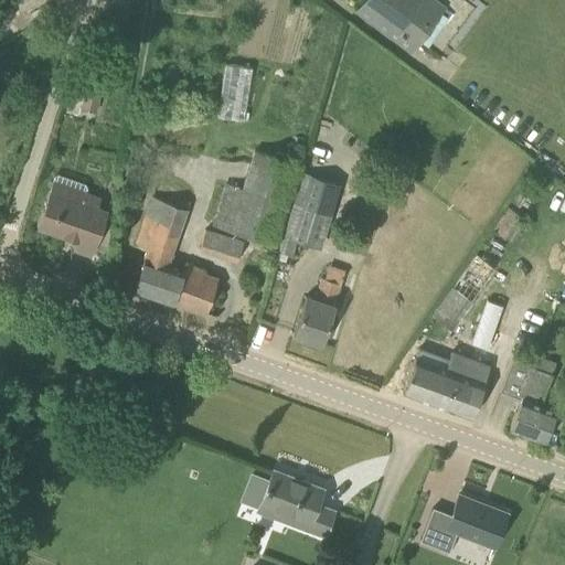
[(363,0),(356,10),(411,51),(444,7),(435,0),(363,0)]
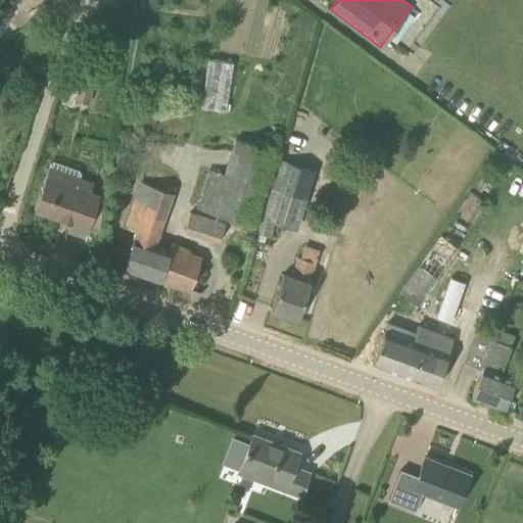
[(226,112),(234,63),(209,59),(201,107),(226,112)]
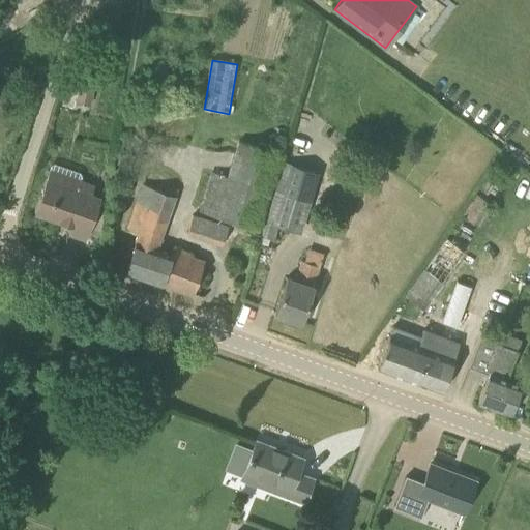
[(76,100),(89,104),(94,84),(81,81),(76,100)]
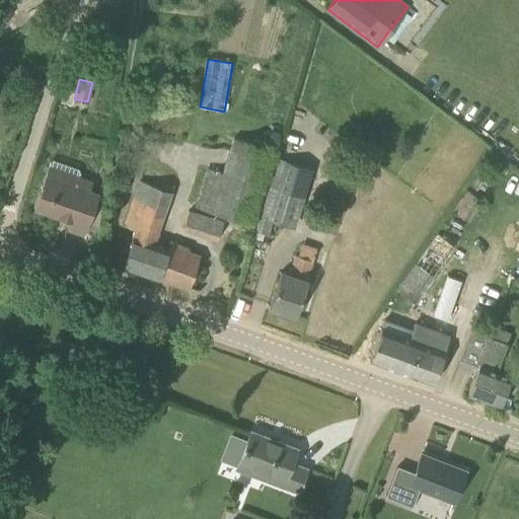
[(222,173),(210,169),(198,203),(244,220),(270,150),(235,138),(222,173)]
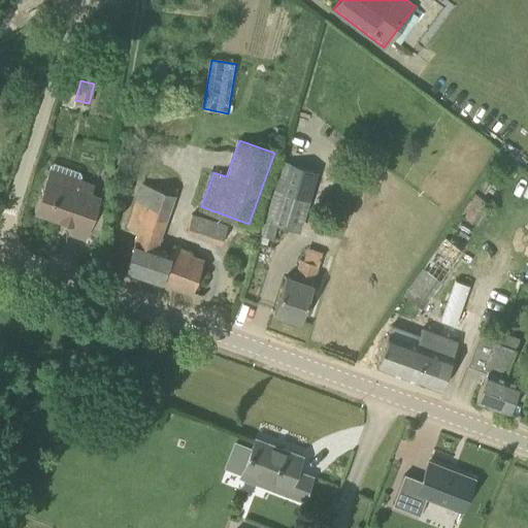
[(277,224),(300,231),(319,172),(284,161),(264,221),(277,225),(277,224)]
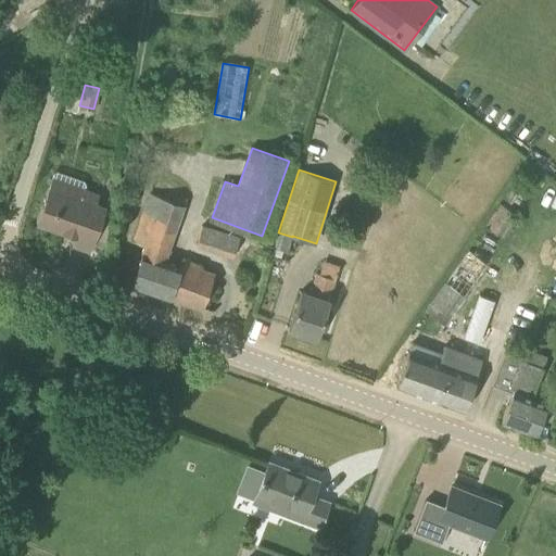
[(90,250),(98,229),(106,203),(98,201),(100,191),(86,187),(86,185),(84,179),(58,171),(53,173),(48,187),(36,222),(75,236),(72,243),(90,250)]
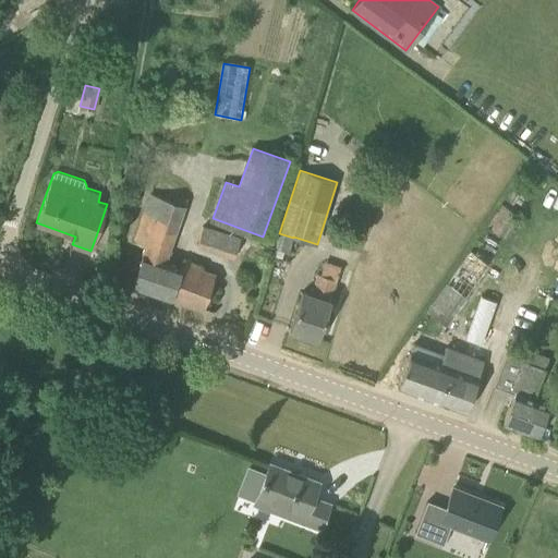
[(512,189),(506,199),(512,205),(520,193),(512,189)]
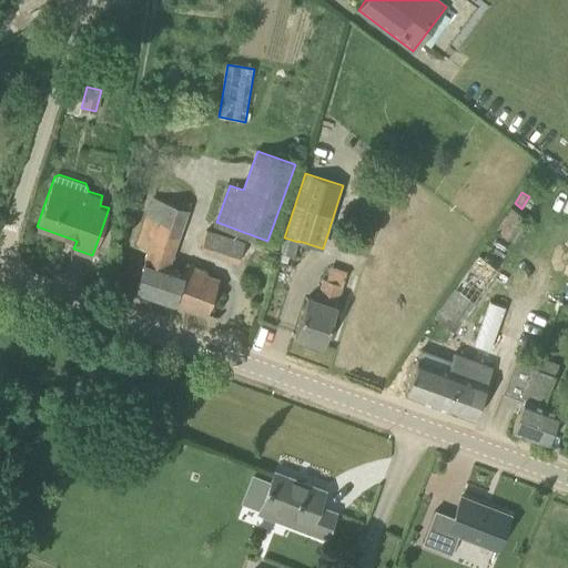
[(146,251),(133,291),(135,291),(172,303),(172,304),(174,304),(204,314),(212,287),(201,284),(205,273),(186,267),(184,273),(168,266),(188,210),(152,198),(135,246),(146,251)]
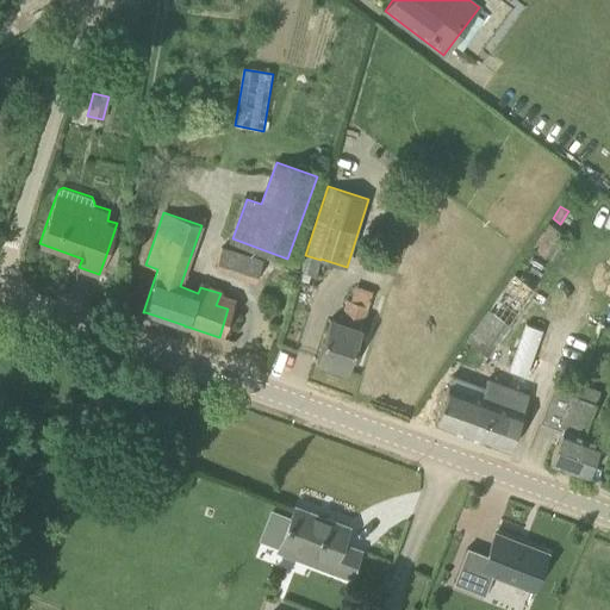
[(546,224),(530,247),(551,260),(566,237),(546,224)]
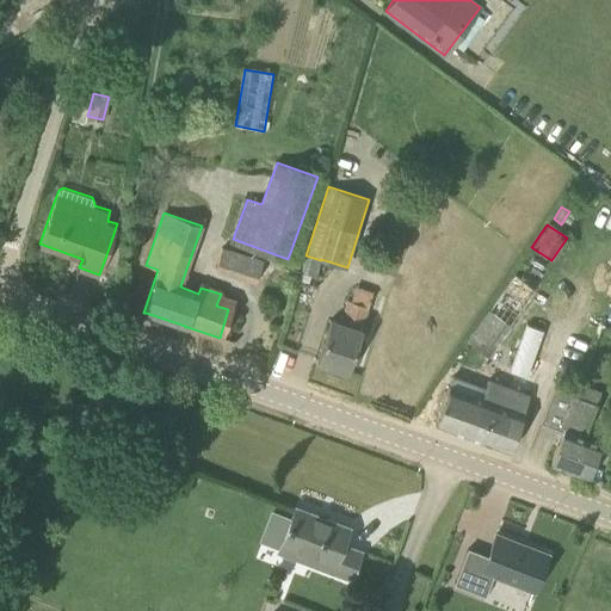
[(264,259),(223,245),(215,270),(255,284),(264,259)]
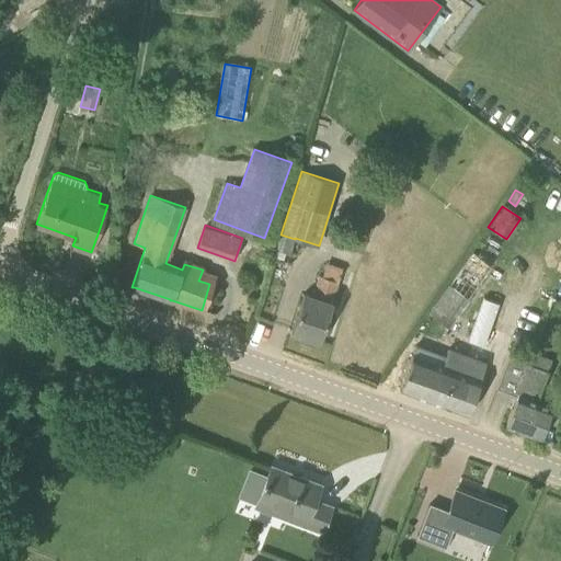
[(290,254),(295,239),(281,235),(276,250),(286,253),(290,254)]
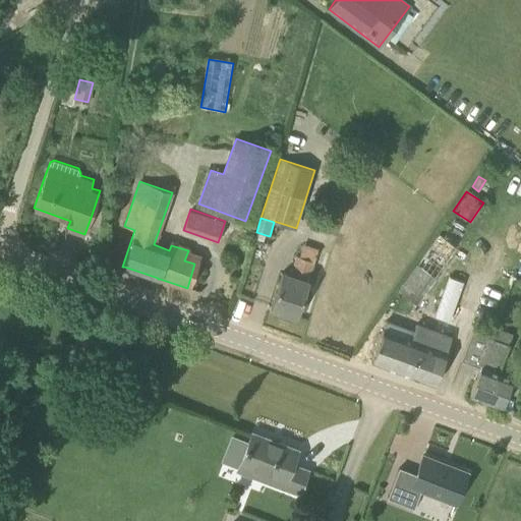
[(456,245),(440,233),(399,291),(416,302),(456,245)]
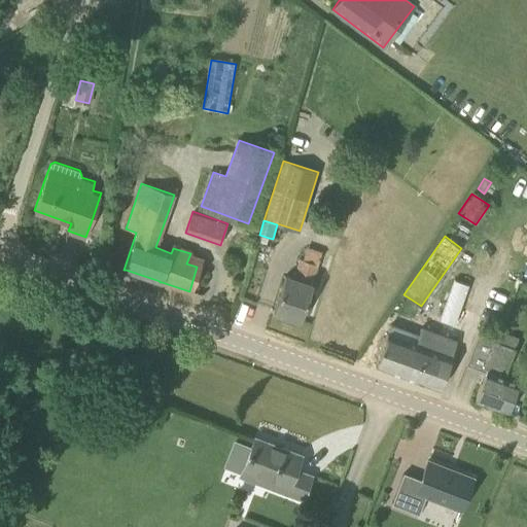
[(275,307),(274,310),(282,312),(300,318),(311,284),(317,265),(300,258),(292,278),(285,276),(275,307)]
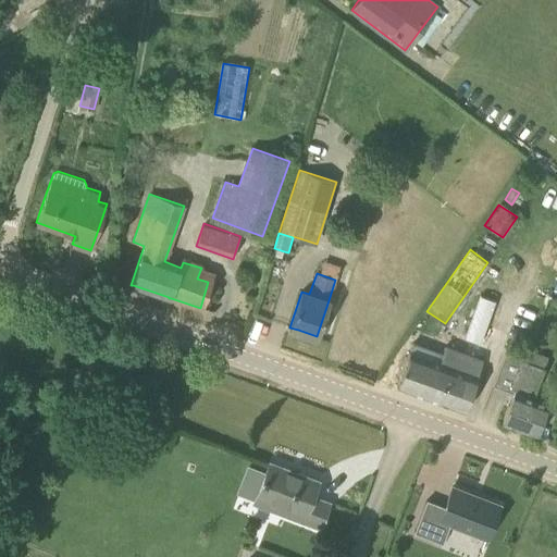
[(397,385),(465,410),(477,376),(482,360),(445,347),(438,362),(426,358),(430,349),(412,343),(410,351),(409,351),(397,385)]
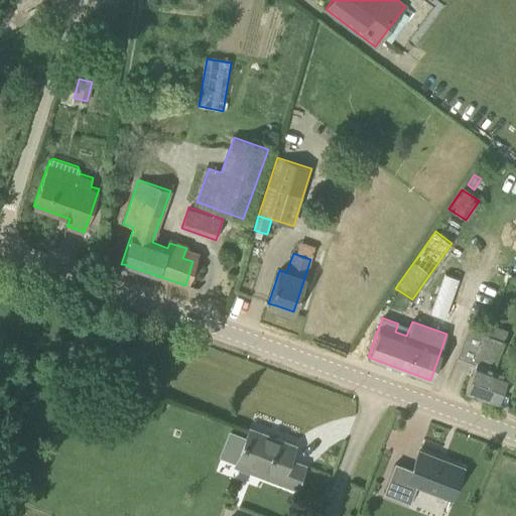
[(508,374),(493,368),(507,332),(490,326),(487,335),(468,327),(456,358),(475,365),(465,391),(497,403),(508,374)]
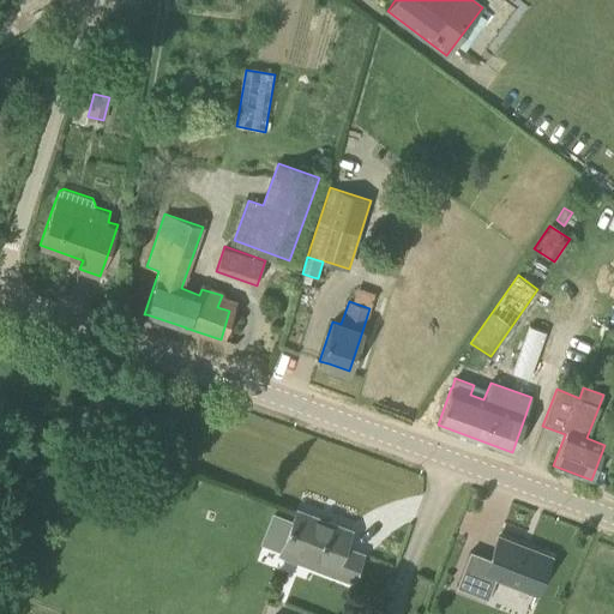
[(296,510),(283,546),(319,560),(315,567),(353,582),(362,554),(344,547),(350,530),(296,510)]
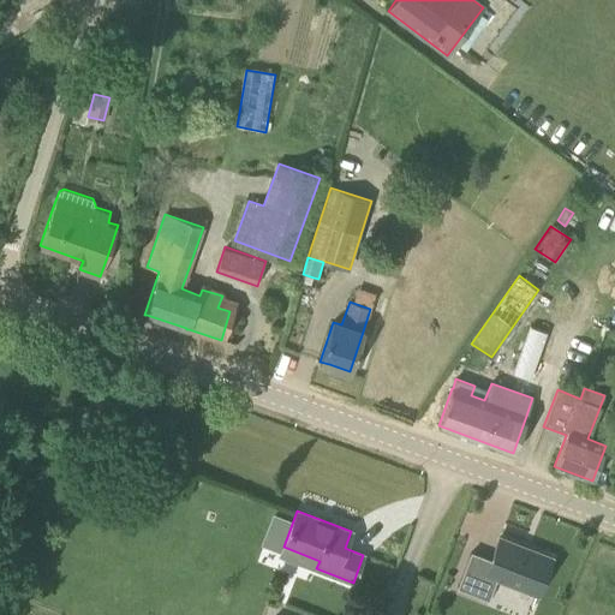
[(471,553),(457,587),(489,599),(497,578),(536,593),(537,595),(551,557),(550,556),(550,557),(501,538),(501,537),(500,537),(490,560),(471,553)]
